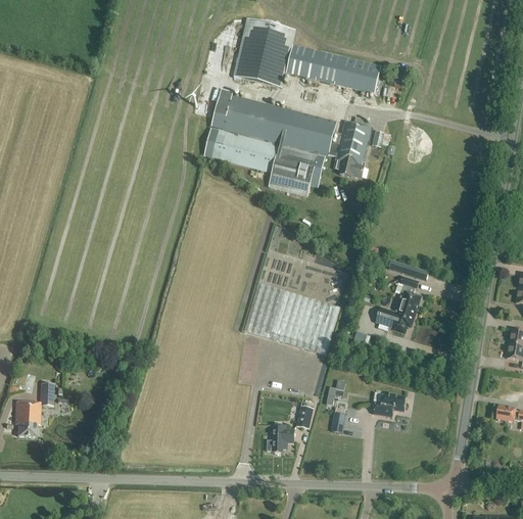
[(295,29),(246,17),(233,75),(282,86),(295,29)]
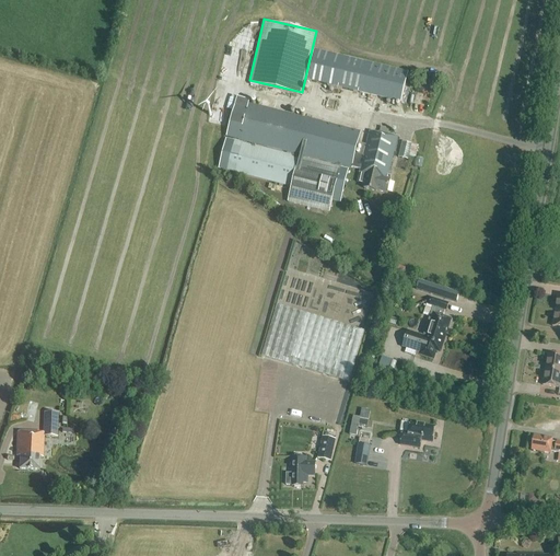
[(400,100),(408,69),(313,46),(306,77),(400,100)]
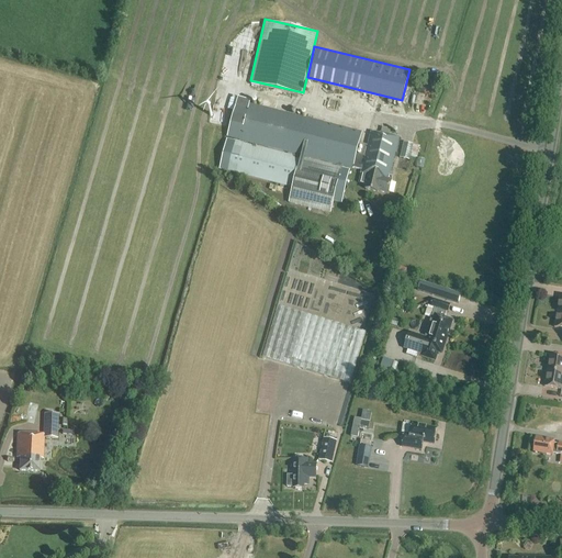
[(227,135),(220,165),(227,167),(292,183),(288,200),(293,201),(296,202),(307,204),(311,205),(321,208),(324,209),(330,210),(334,198),(341,200),(349,167),(341,165),(341,163),(361,167),(360,170),(361,170),(359,180),(367,182),(366,187),(378,190),(378,189),(388,191),(392,174),(389,174),(398,134),(397,134),(389,132),(390,126),(381,124),(380,130),(379,132),(370,130),(364,154),(356,152),(361,130),(248,102),(247,105),(236,103),(227,135)]
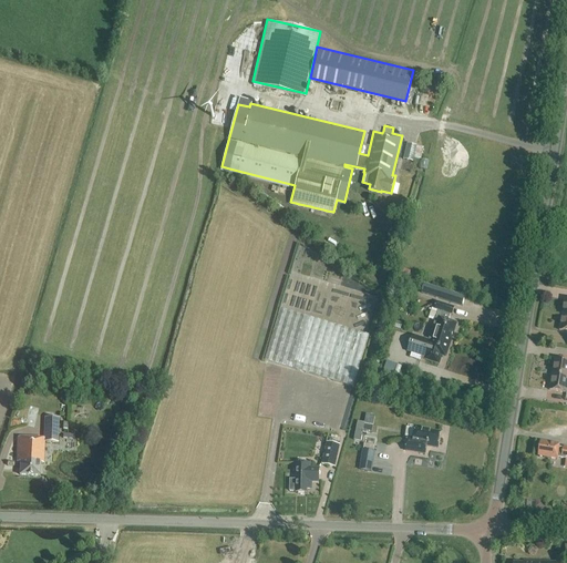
[(413,154),(415,143),(406,141),(403,156),(412,159),(413,154)]
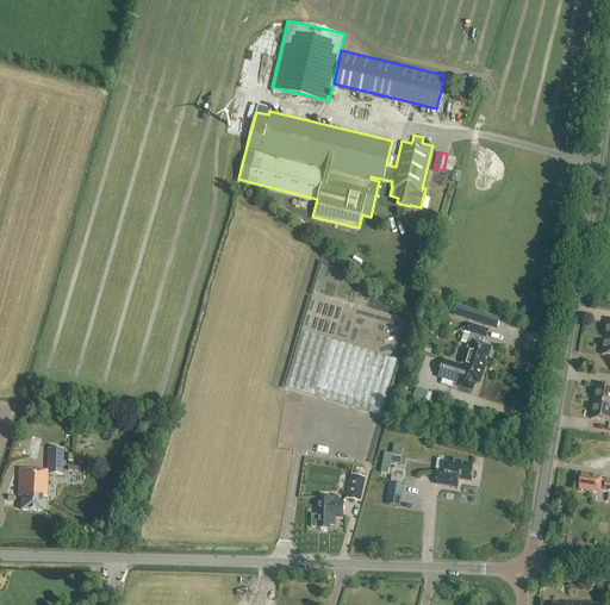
[(455,155),(447,154),(444,166),(452,168),(455,155)]
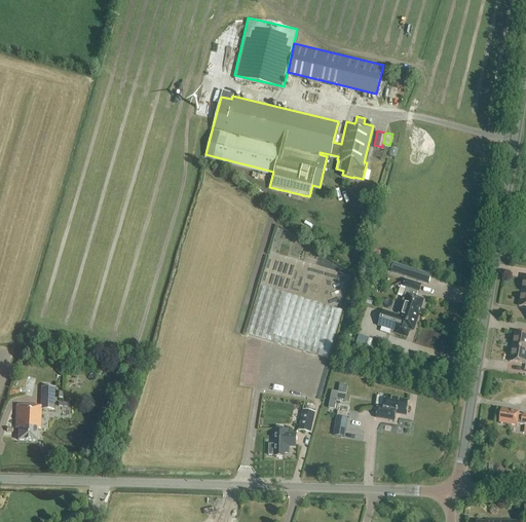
[(428,281),(430,272),(407,265),(407,264),(393,260),(391,268),(404,272),(403,273),(428,281)]
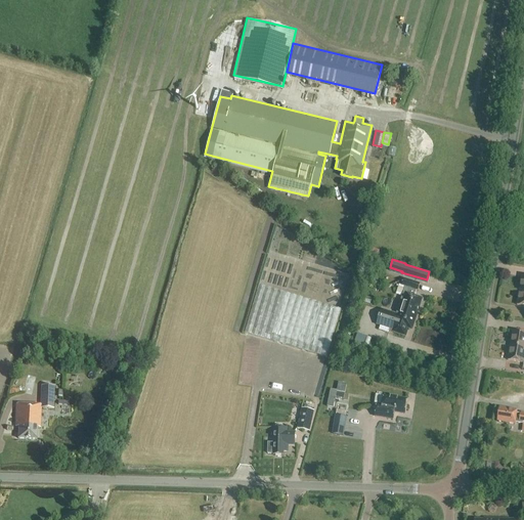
[(403,276),(401,283),(404,284),(395,311),(382,306),(377,320),(394,326),(393,329),(405,333),(407,325),(411,326),(422,296),(412,293),(415,287),(418,288),(420,282),(403,276)]
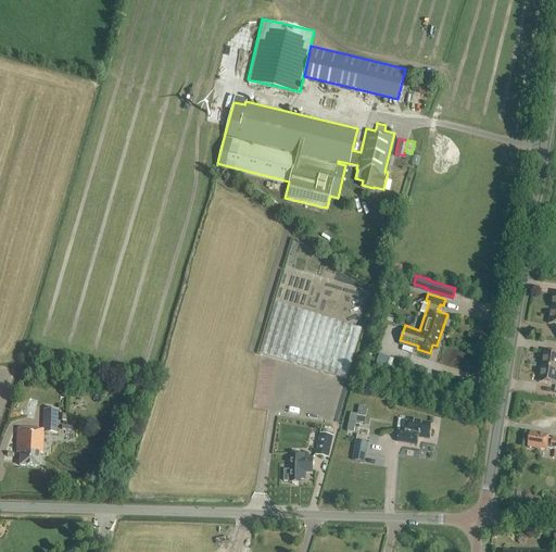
[(346,376),(362,326),(275,300),(260,350),(346,376)]
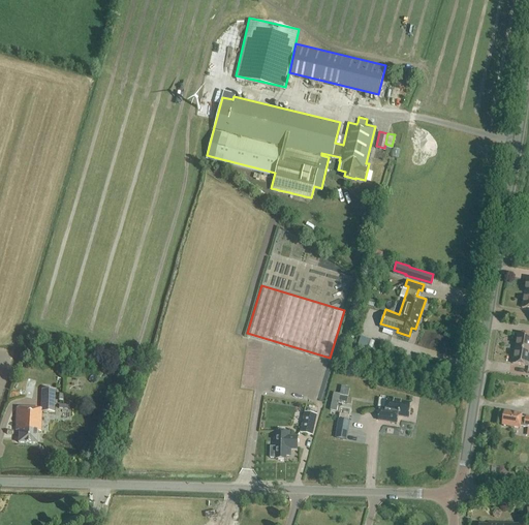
[(515,346),(528,348),(528,333),(517,332),(515,346)]
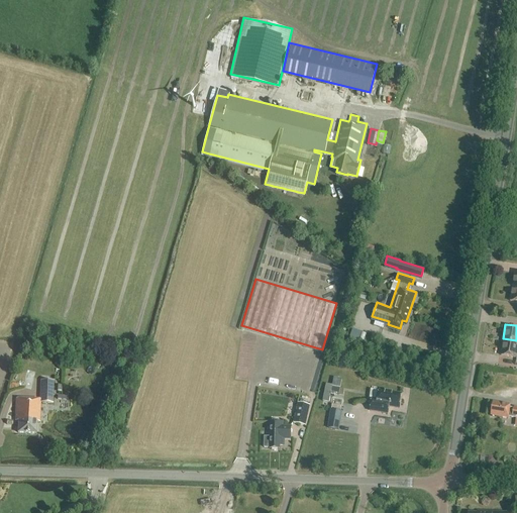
[(365,330),(351,325),(348,332),(363,337),(365,330)]
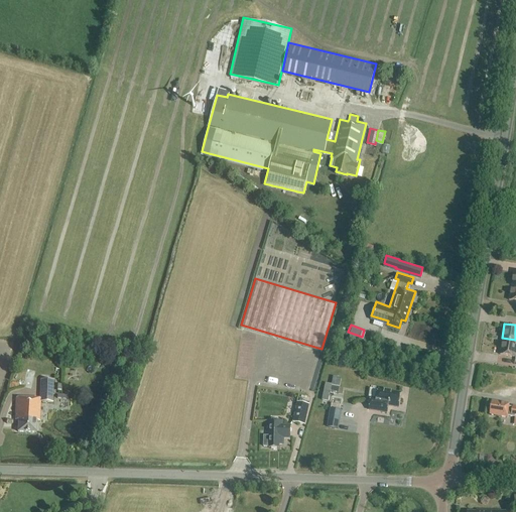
[(515,340),(502,338),(500,352),(515,355),(515,351),(515,340)]
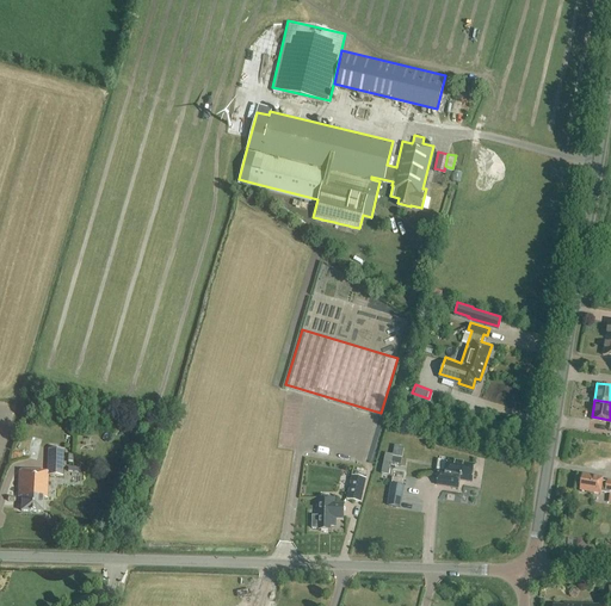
[(384,450),(381,471),(388,472),(390,463),(395,464),(396,461),(400,462),(403,444),(394,441),(392,452),(384,450)]
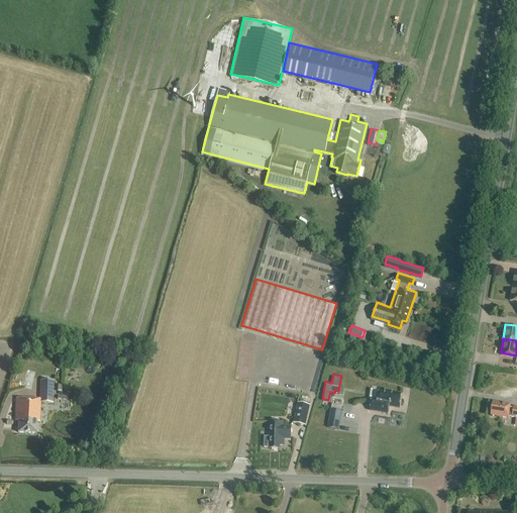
[(53,400),(54,378),(40,377),(40,397),(16,396),(15,418),(18,418),(17,430),(35,430),(36,419),(39,419),(40,400),(53,400)]
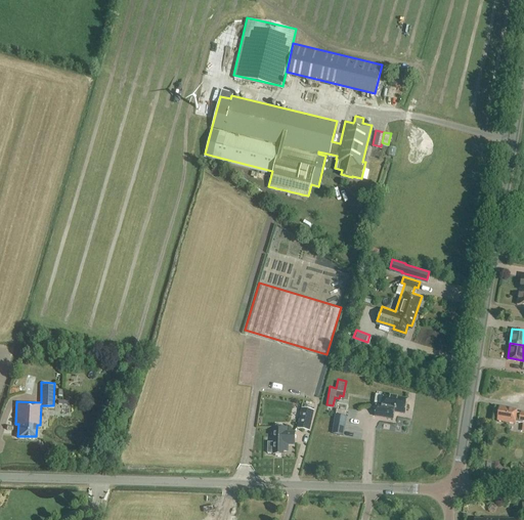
[(404,410),(406,396),(384,393),(383,403),(377,402),(375,414),(392,417),(394,409),(404,410)]
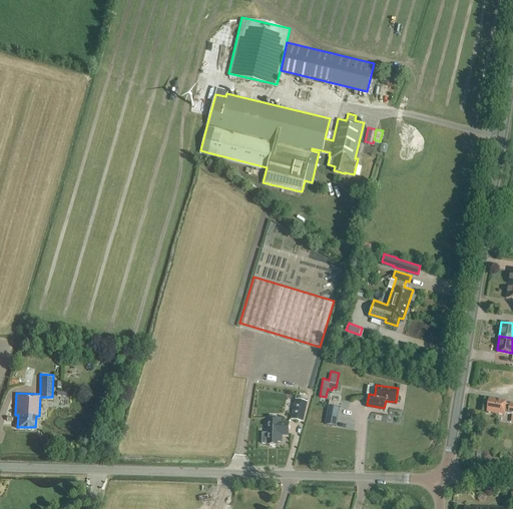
[(489,396),(487,410),(504,413),(504,411),(512,412),(512,401),(509,401),(509,402),(505,402),(506,399),(490,397),(489,396)]
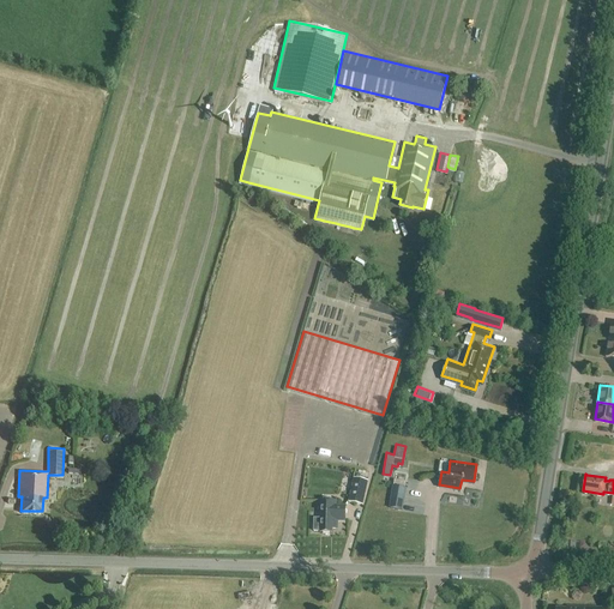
[(362,501),(367,478),(353,475),(348,499),(362,501)]
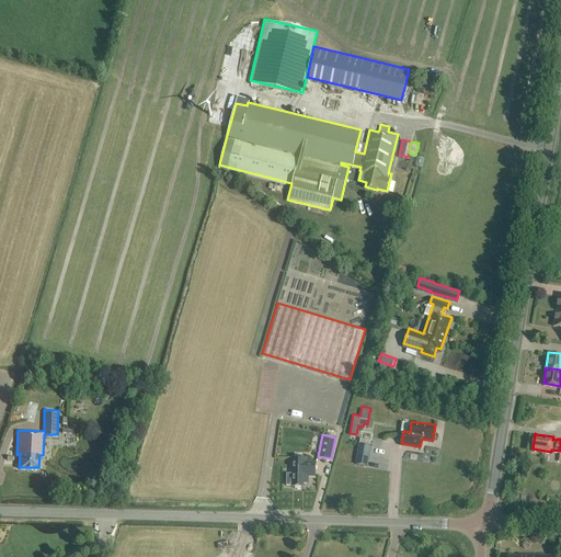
[(358,442),(355,462),(367,464),(370,444),(358,442)]
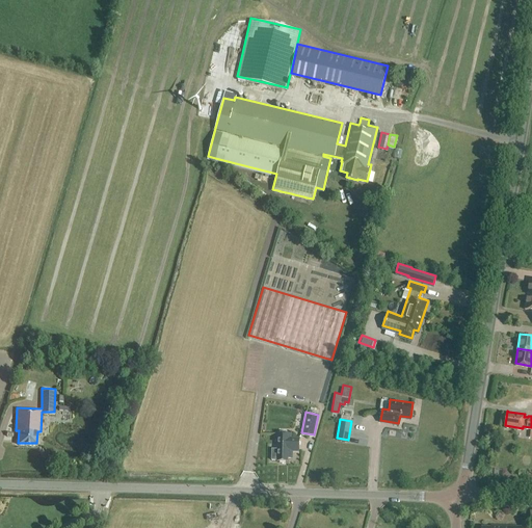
[(299,450),(299,434),(291,434),(291,430),(275,430),(275,447),(271,447),(271,458),(276,458),(276,459),(288,459),(288,456),(292,456),(292,450),(299,450)]
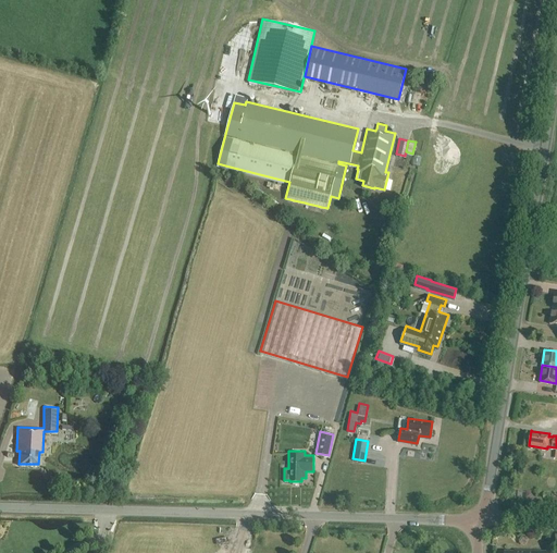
All buildings are outlined.
